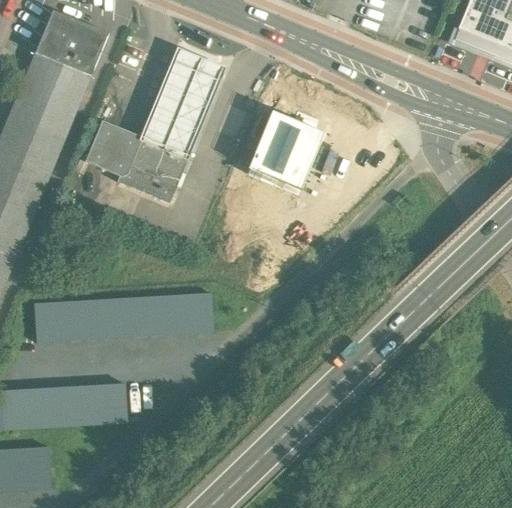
[(467,0),(452,37),(511,62),(511,0),(467,0)]
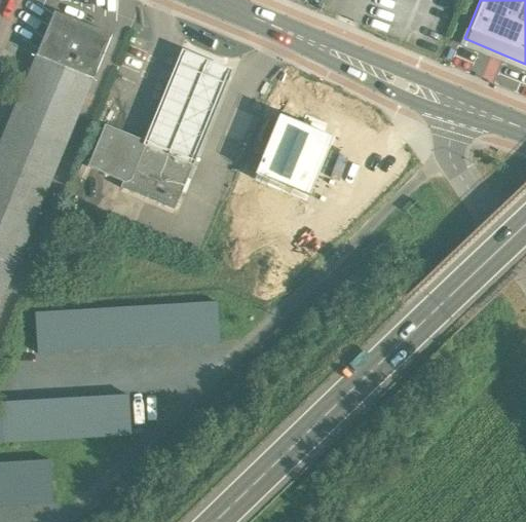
[(111,32),(53,9),(36,52),(92,76),(111,32)]
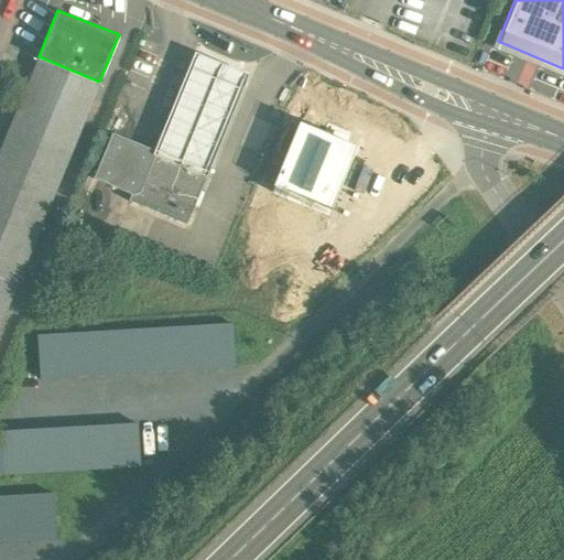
[(93,176),(130,193),(128,198),(186,224),(208,171),(249,76),(195,53),(154,149),(112,131),(93,176)]
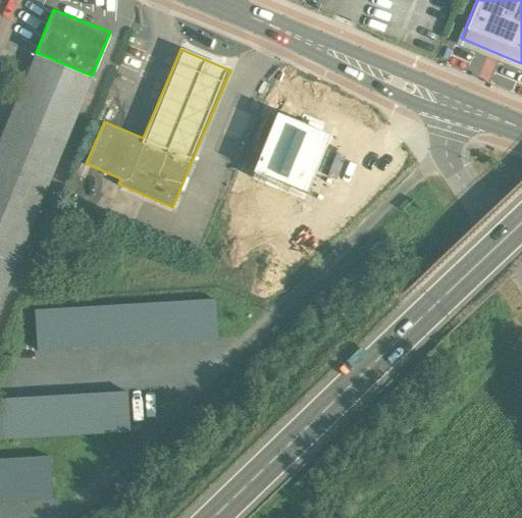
[(0,298),(92,75),(36,52),(8,117),(0,138),(0,298)]
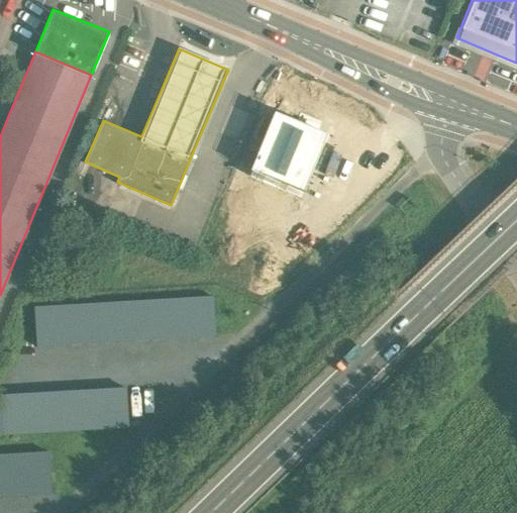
[(275,106),(251,169),(304,189),(327,126),(275,106)]
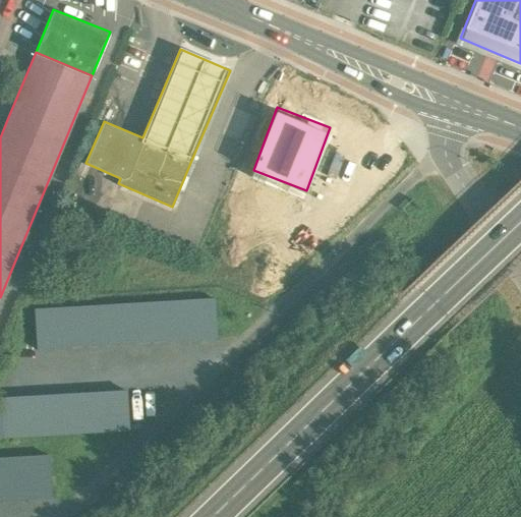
[(39,347),(217,336),(215,297),(36,308),(39,347)]
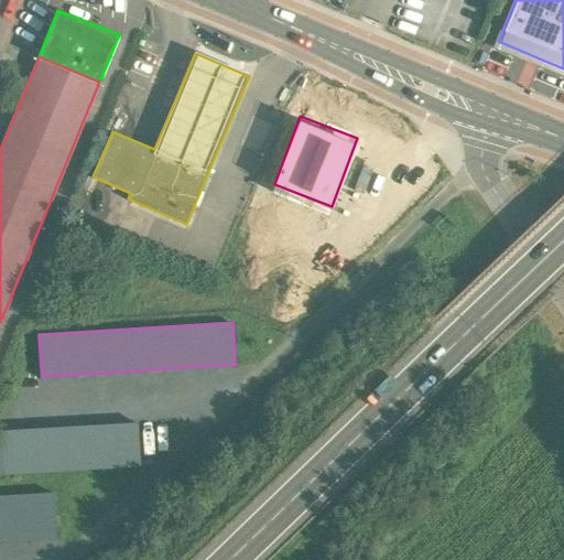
[(0,458),(1,472),(139,462),(136,419),(0,428),(0,458)]
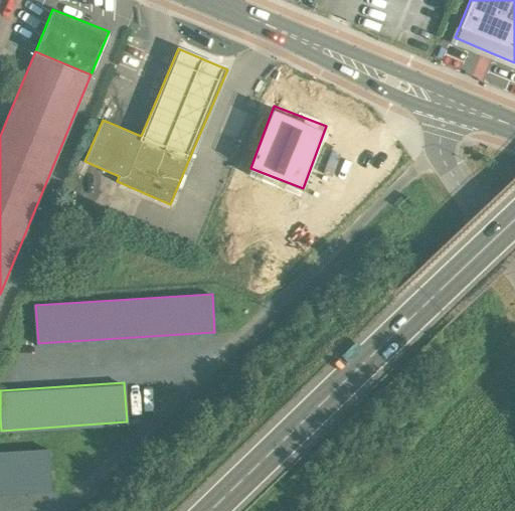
[(0,494),(49,491),(46,449),(0,451),(0,494)]
